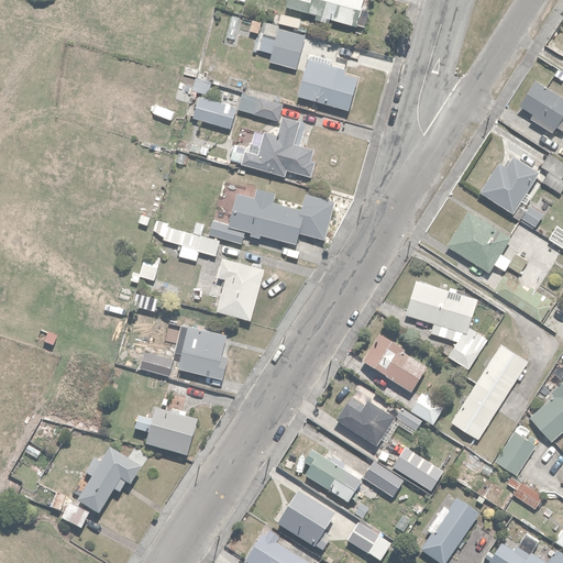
[(330,17),(353,22),(367,26),(373,9),(362,6),(363,0),(286,0),(285,4),(316,12),(315,18),(328,22),(330,17)]
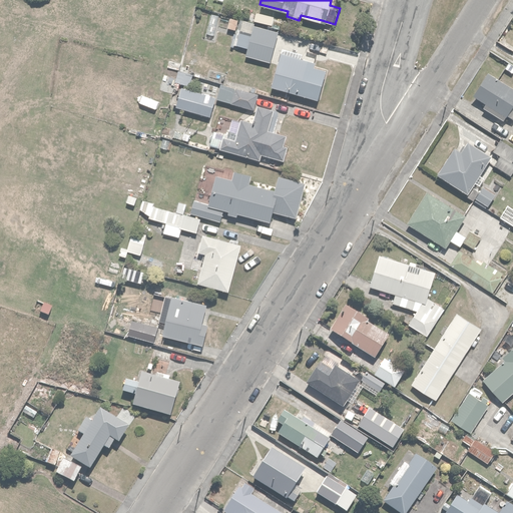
[(279,30),(252,23),(244,55),(271,61),(279,30)]
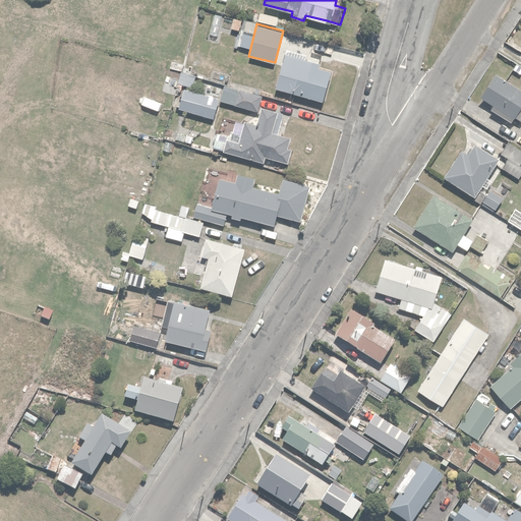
[(285,70),(280,69),(276,87),(325,100),(333,70),(317,66),(319,63),(296,57),(295,63),(287,61),(285,70)]
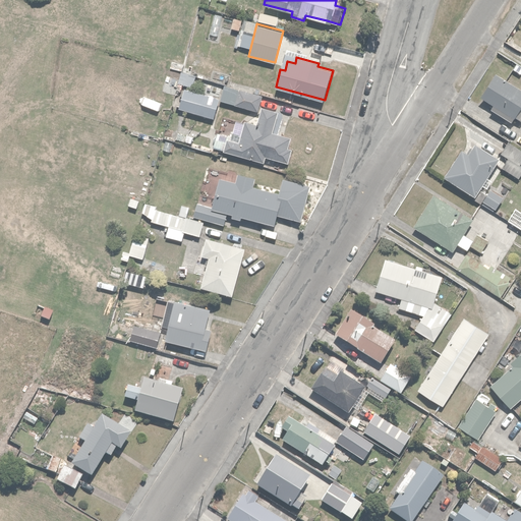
[(520,108),(520,89),(495,72),(479,95),(493,104),(490,107),(513,121),(520,108)]
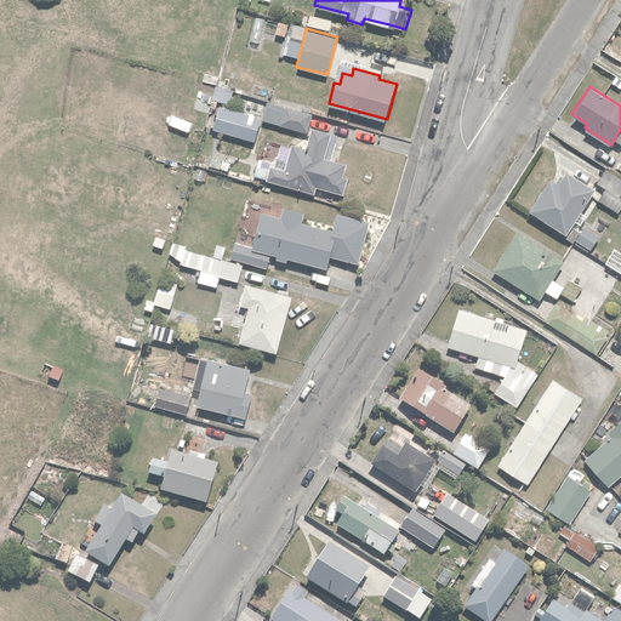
[(306,130),(311,110),(302,108),(303,107),(268,97),(262,119),(306,130)]
